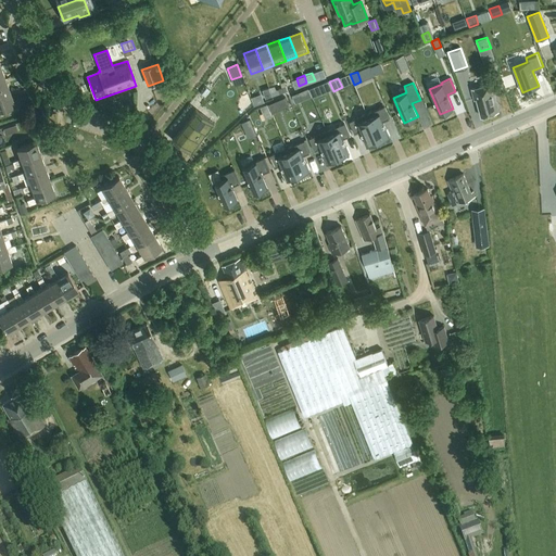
[(318,85),(310,89),(313,97),(321,93),(318,85)]
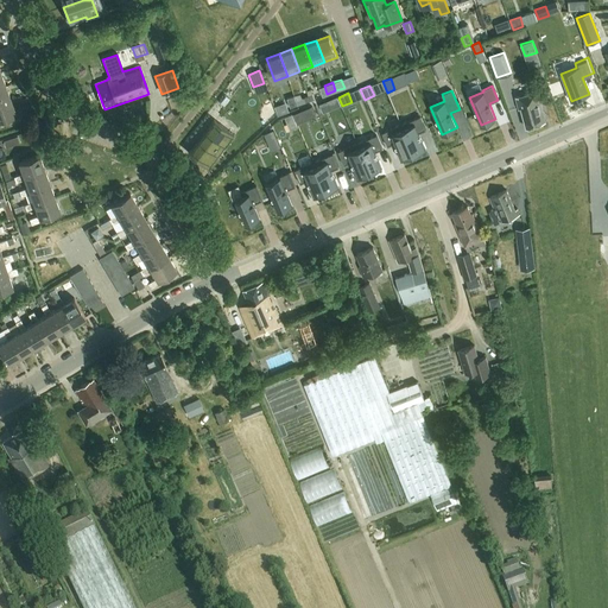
[(526,127),(546,122),(538,93),(515,97),(519,109),(521,109),(526,127)]
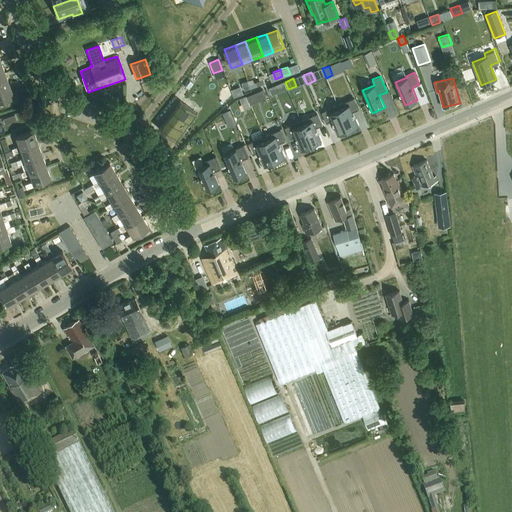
[(243,83),(245,91),(251,89),(248,81),(243,83)]
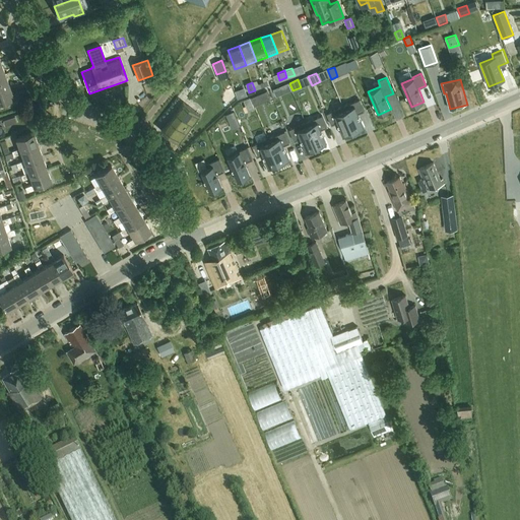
[(0,102),(12,99),(8,86),(0,88),(0,102)]
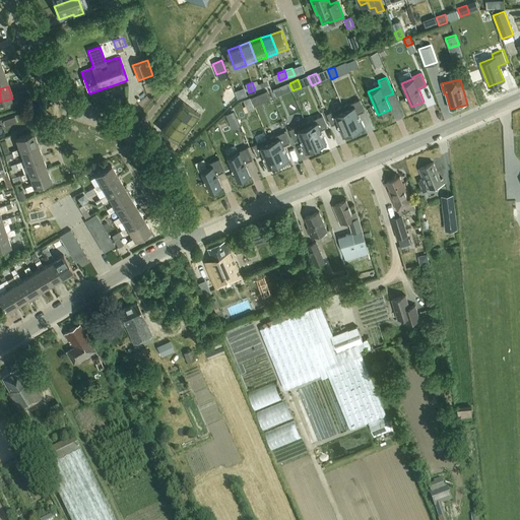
[(278,86),(273,88),(276,96),(282,93),(278,86)]
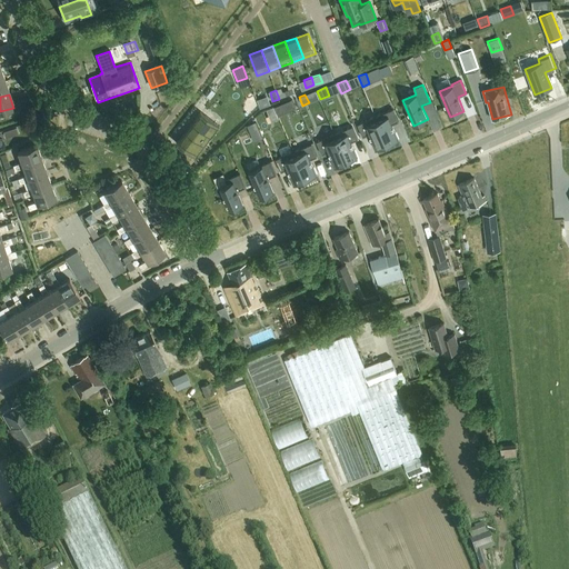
[(281,103),(275,107),(277,112),(278,116),(285,112),(281,103)]
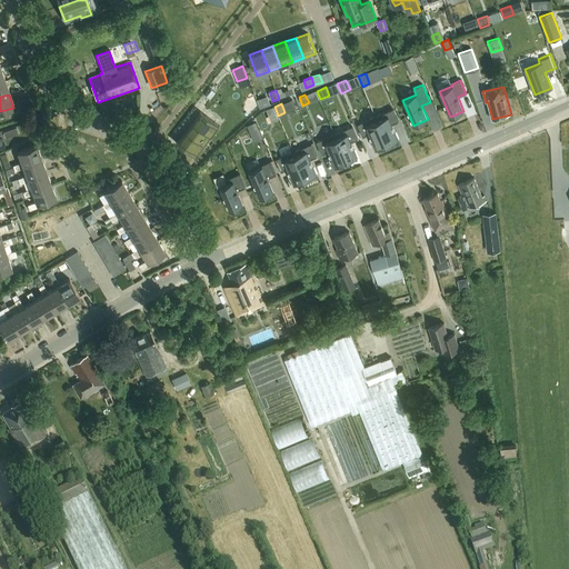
[(393,109),(376,117),(387,143),(398,139),(392,125),(398,121),(393,109)]
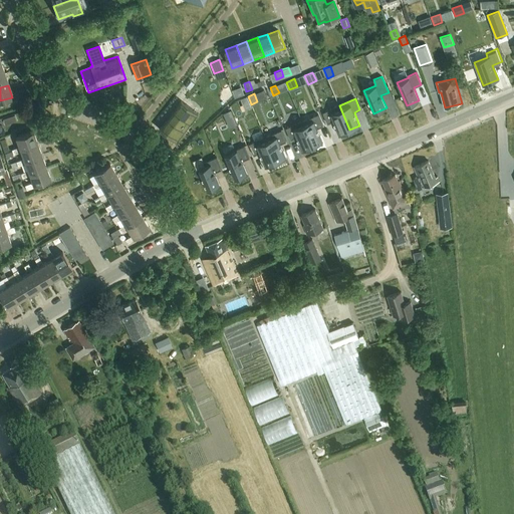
[(181,100),(159,129),(176,142),(198,113),(181,100)]
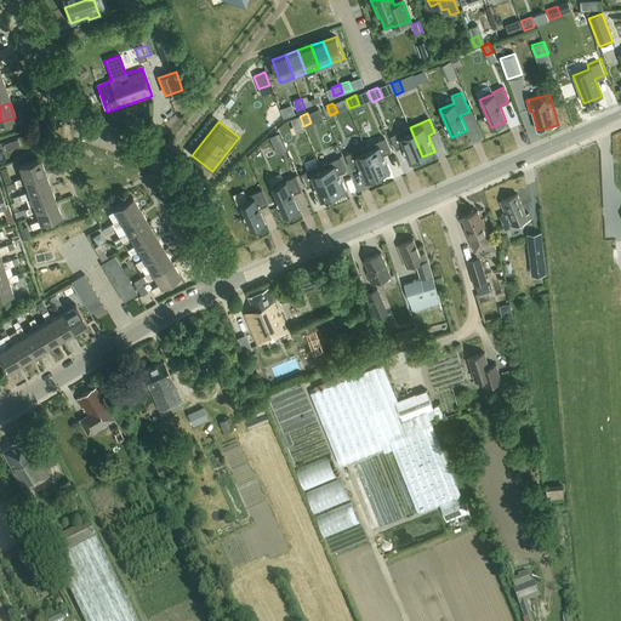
[(422,157),(410,127),(389,136),(396,149),(403,147),(410,163),(422,157)]
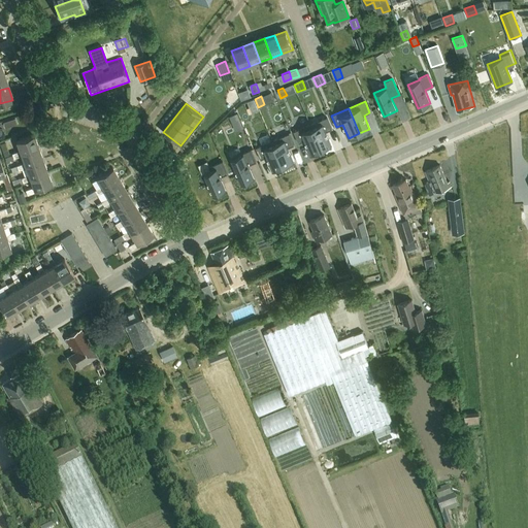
[(232,122),(240,119),(237,112),(229,116),(232,122)]
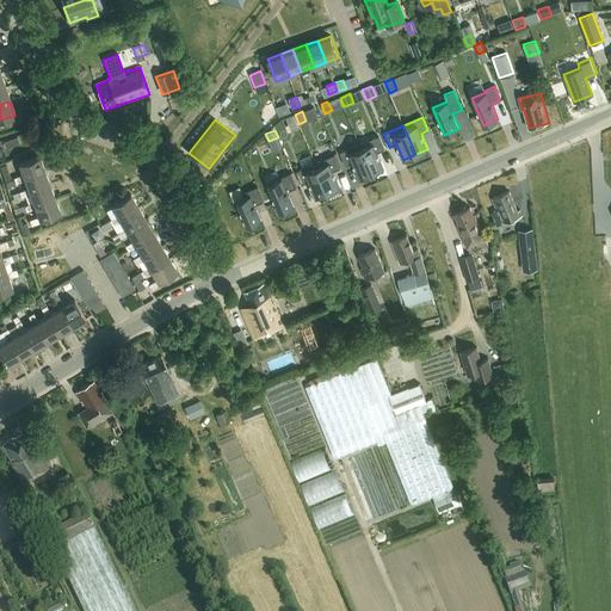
[(378,136),(359,144),(371,173),(384,168),(377,153),(384,149),(378,136)]
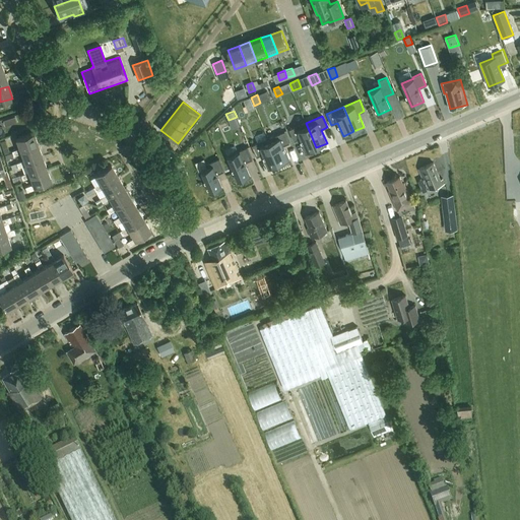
[(316,147),(306,123),(289,129),(295,141),(300,138),(306,152),(316,147)]
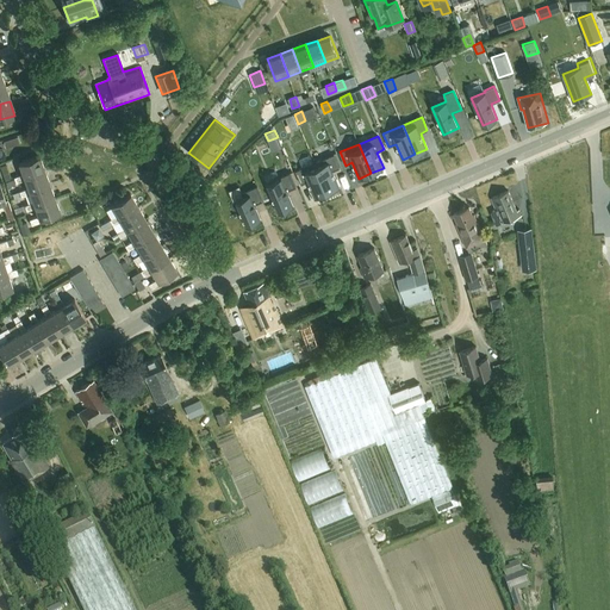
[(334,154),(315,162),(328,192),(340,186),(332,170),(340,168),(334,154)]
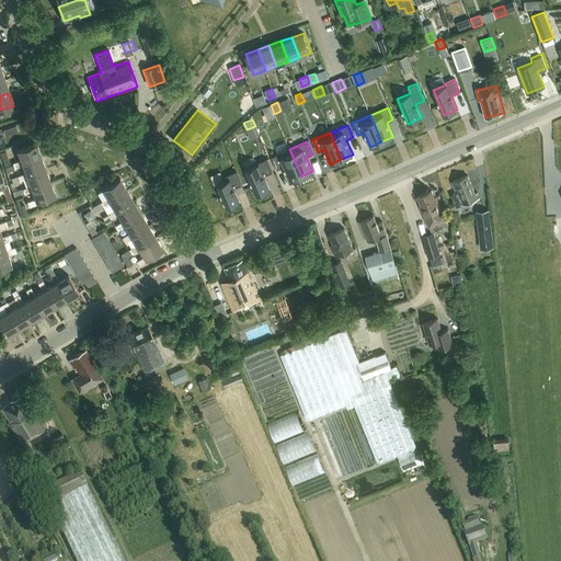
[(21,163),(39,157),(35,144),(15,150),(20,161),(12,163),(13,169),(22,165),(21,163)]
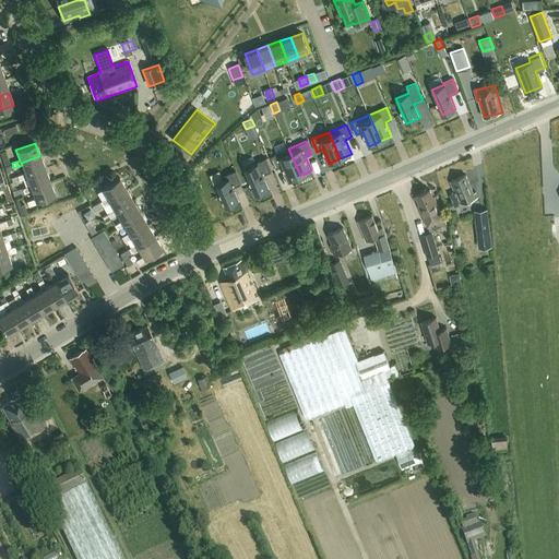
[(300,176),(288,149),(271,156),(276,169),(283,166),(288,180),(300,176)]
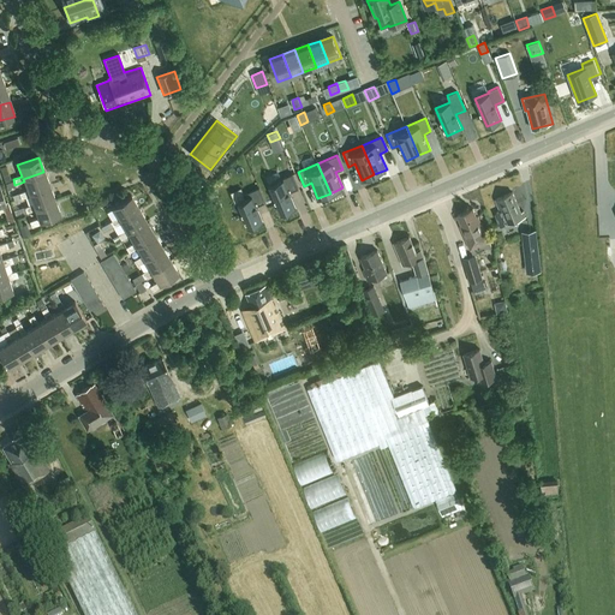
[(49,185),(43,172),(23,179),(24,181),(27,190),(18,193),(21,198),(21,199),(29,196),(28,193),(49,185)]
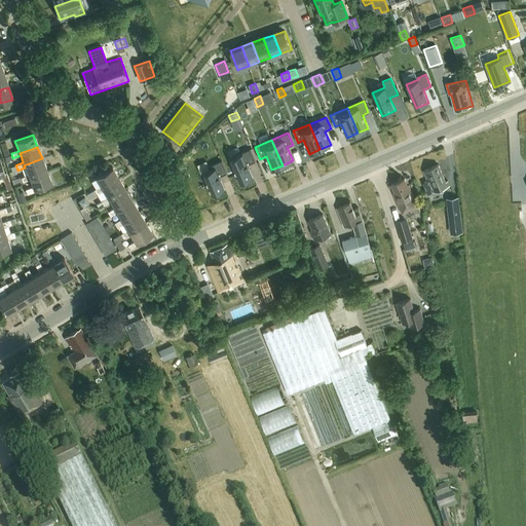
[(229,158),(239,183),(253,177),(247,162),(255,159),(250,149),(229,158)]
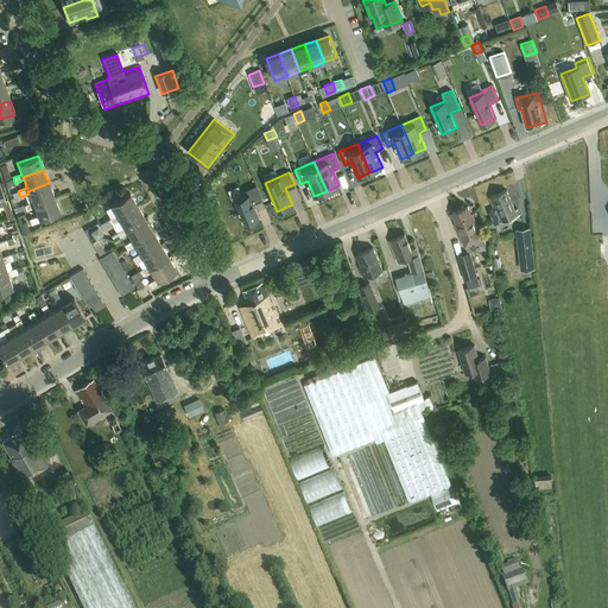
[(27,191),(29,194),(32,202),(24,206),(25,211),(33,208),(33,206),(54,197),(49,183),(27,191)]
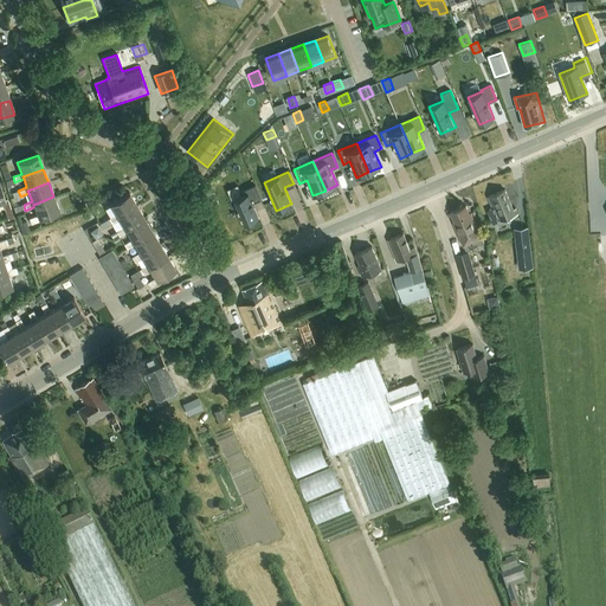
[(243,195),(233,199),(244,225),(259,218),(252,204),(262,199),(256,185),(240,191),(243,195)]
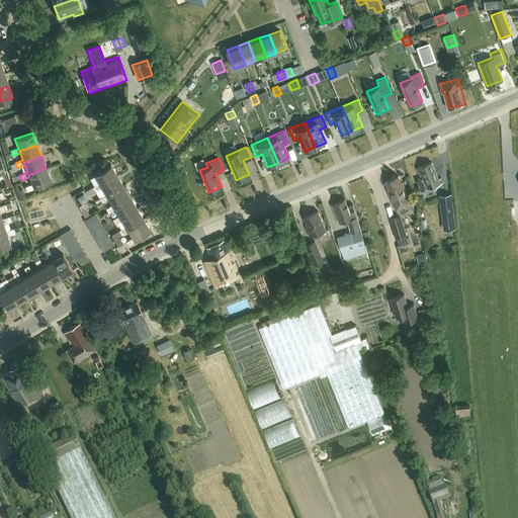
[(176,170),(183,167),(180,160),(173,163),(176,170)]
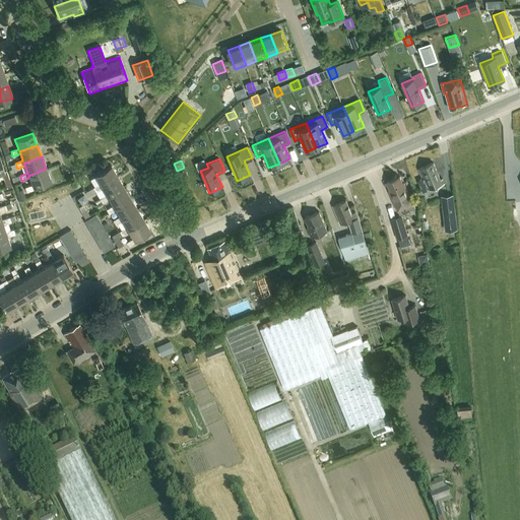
[(427,190),(445,183),(443,179),(441,179),(434,163),(418,169),(424,179),(418,181),(424,192),(427,190)]
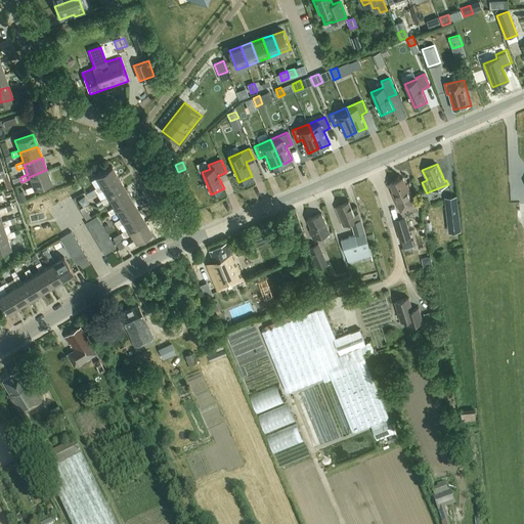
[(100,186),(117,177),(111,166),(94,175),(99,185),(93,189),(96,193),(102,189),(100,186)]
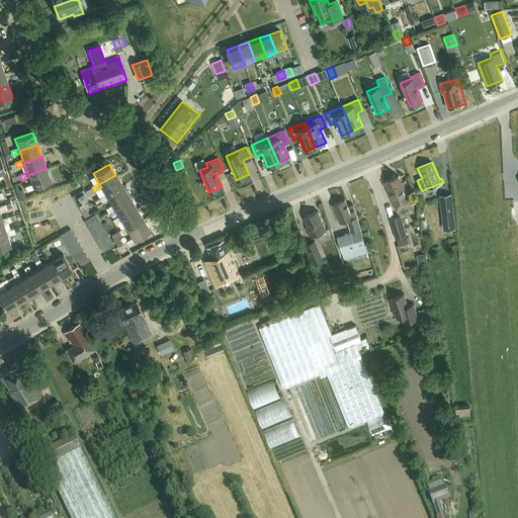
[(42,183),(51,180),(46,168),(28,175),(28,177),(31,184),(24,187),(25,191),(34,188),(33,186),(36,185),(42,183)]
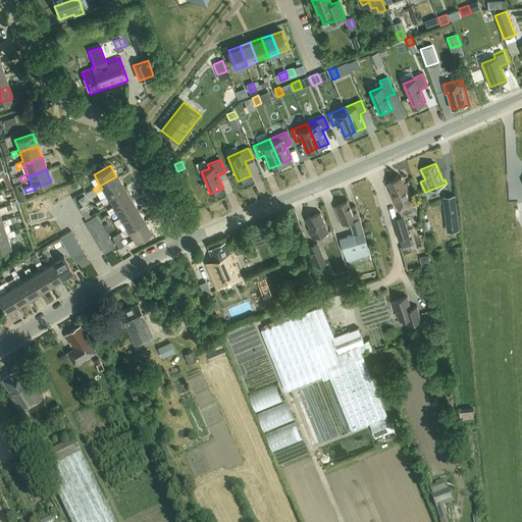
[(196,172),(191,175),(199,193),(204,190),(196,172)]
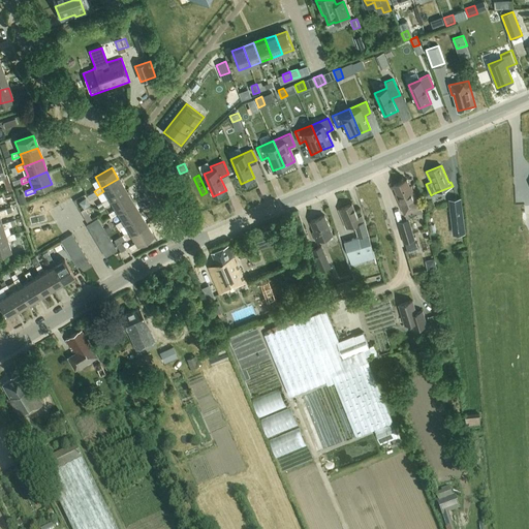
[(125,190),(118,179),(101,188),(103,191),(107,197),(101,201),(103,206),(110,201),(109,199),(125,190)]
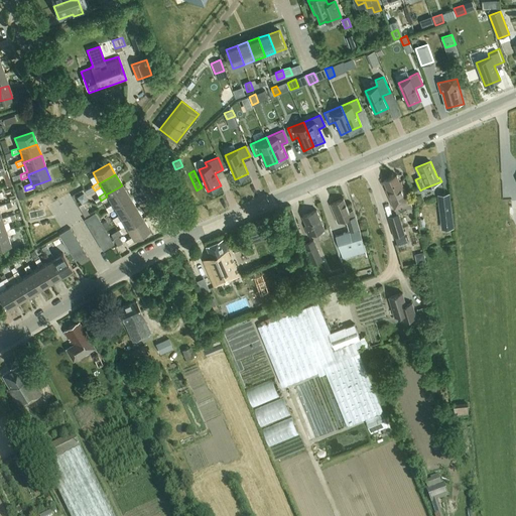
[(396,175),(384,180),(387,188),(386,189),(395,210),(410,204),(400,181),(399,182),(396,175)]
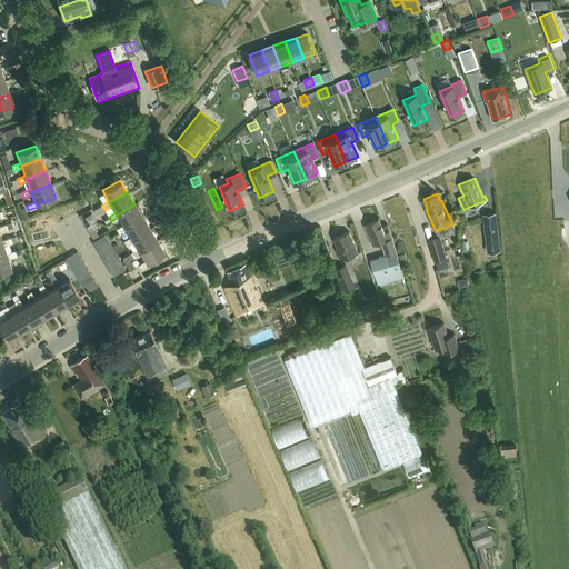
[(123,227),(141,216),(141,215),(142,212),(139,209),(138,208),(137,209),(135,205),(117,215),(118,217),(122,225),(116,229),(118,233),(126,229),(123,227)]
